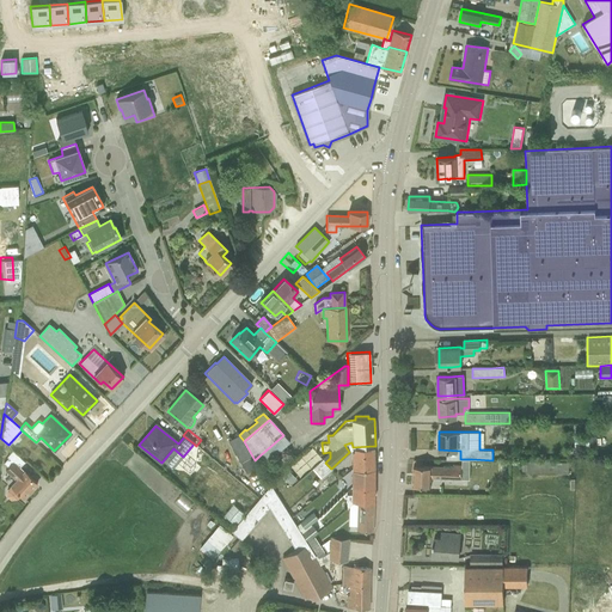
[(582,434),(565,432),(564,446),(581,447),(582,434)]
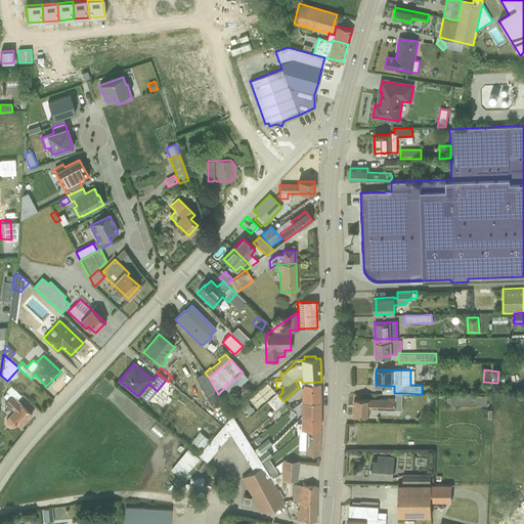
[(209,378),(205,373),(194,378),(206,396),(214,391),(216,391),(209,378)]
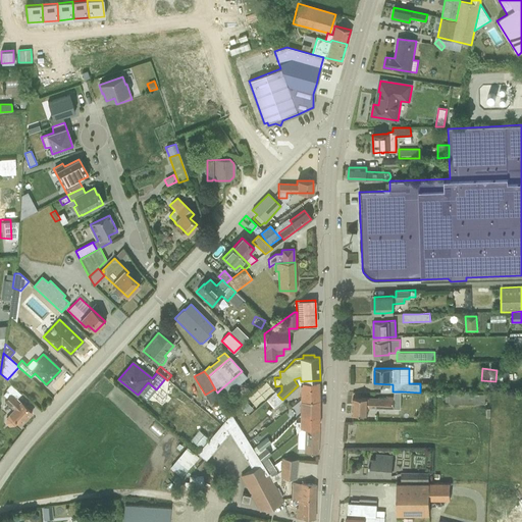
[(247,377),(242,371),(220,389),(226,396),(247,377)]
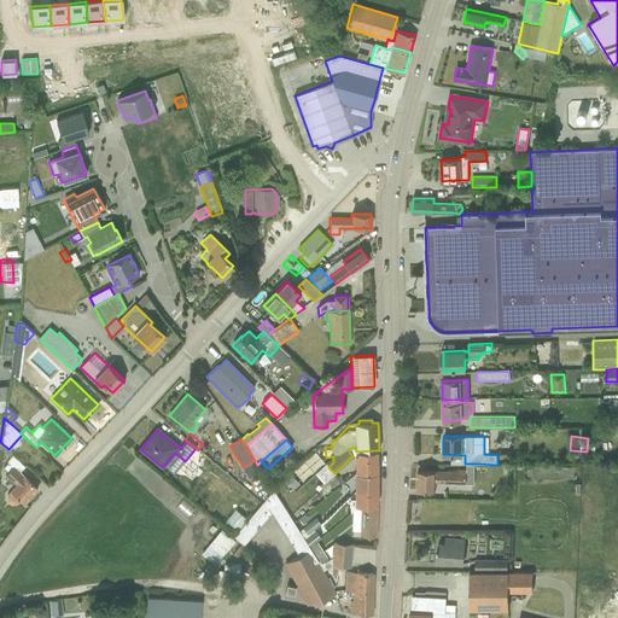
[(355,473),(377,472),(377,450),(356,452),(356,453),(354,455),(355,473)]
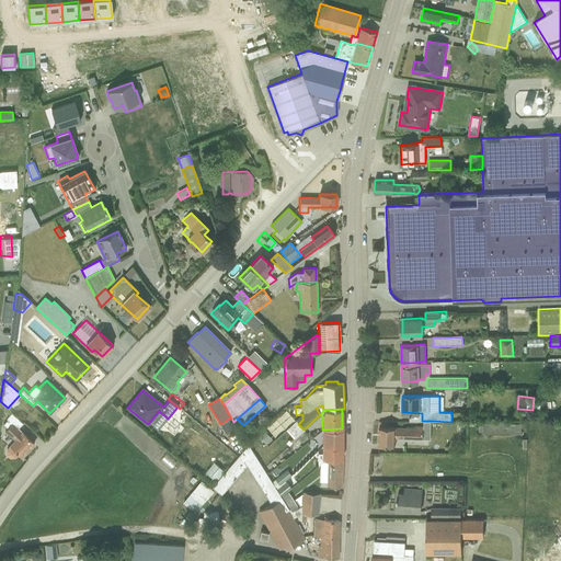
[(22,457),(34,444),(18,428),(22,423),(11,413),(6,419),(8,420),(3,425),(7,428),(4,432),(13,439),(9,446),(7,449),(6,455),(10,458),(14,458),(19,454),(22,457)]
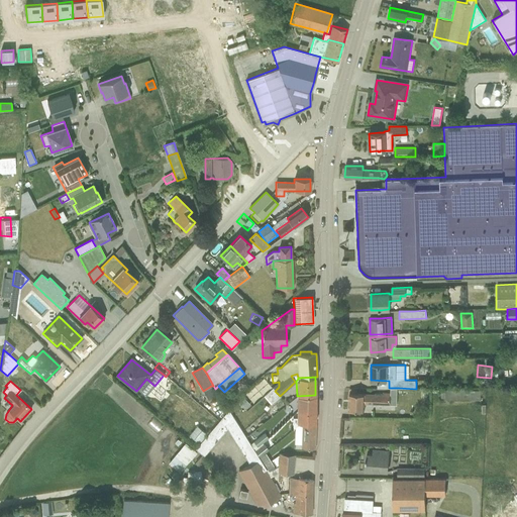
[(217,395),(211,386),(203,391),(208,400),(217,395)]
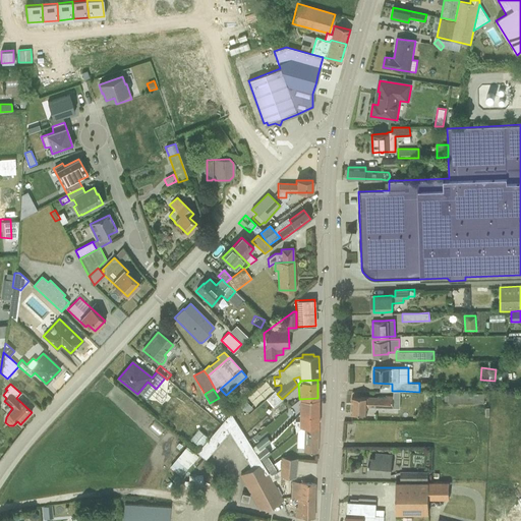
[(352,396),(351,413),(361,413),(366,413),(367,406),(393,408),(393,397),(386,396),(386,397),(368,397),(362,397),(352,396)]
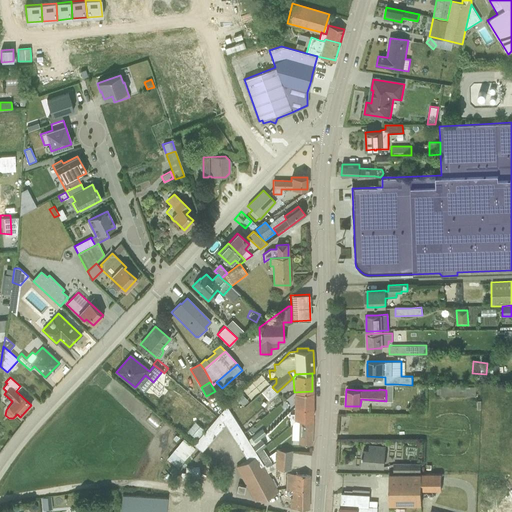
[(293,407),(312,406),(312,391),(294,392),(290,396),(290,408),(293,407)]
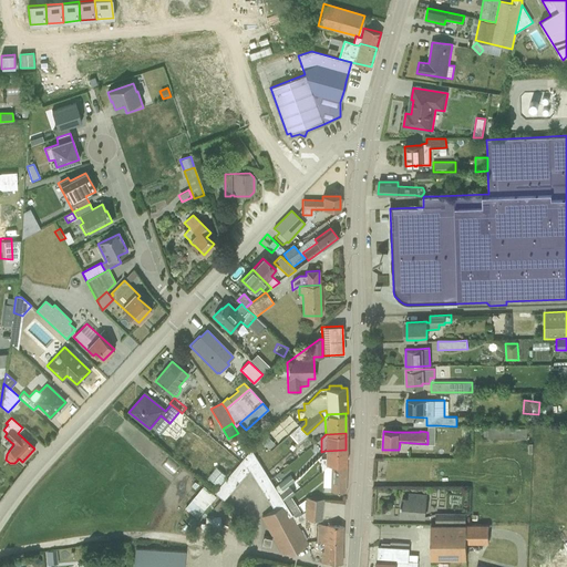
[(521,451),(522,442),(513,441),(512,451),(521,451)]
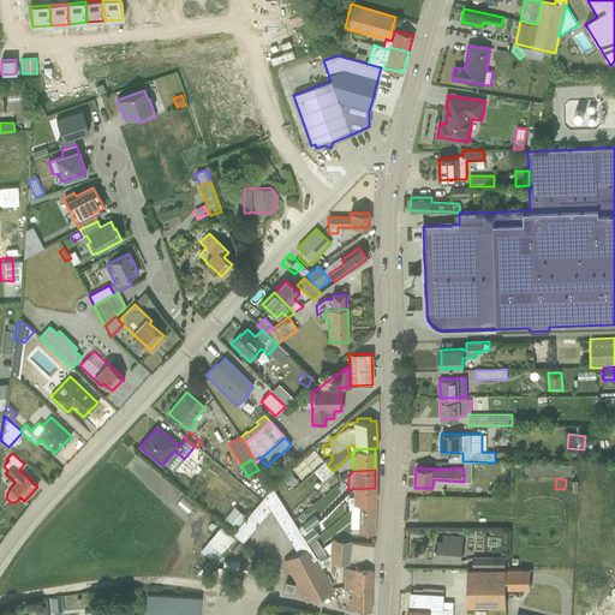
[(291,573),(316,560),(302,536),(297,529),(272,488),(232,535),(242,543),(270,511),(297,554),(284,561),(291,573)]
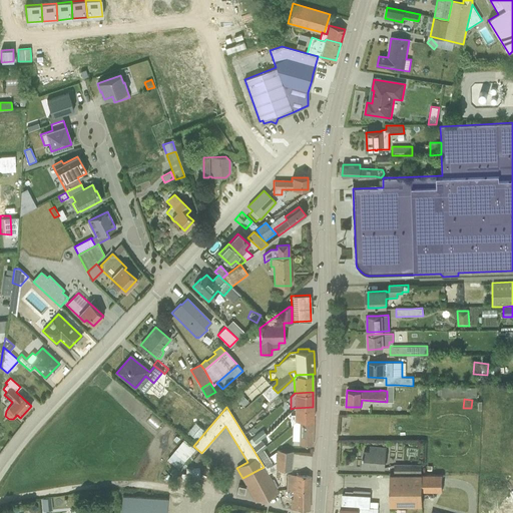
[(300,420),(313,420),(313,407),(294,408),(294,415),(291,415),(290,426),(298,420),(300,420)]
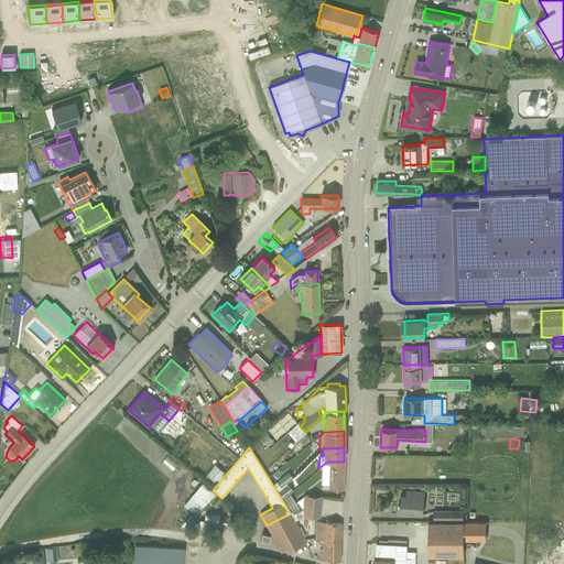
[(328,489),(343,490),(344,462),(329,462),(328,489)]
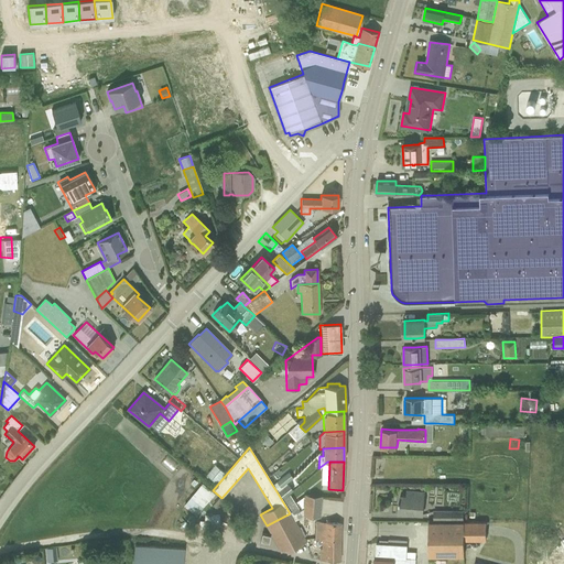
[(206,476),(217,485),(225,475),(215,465),(206,476)]
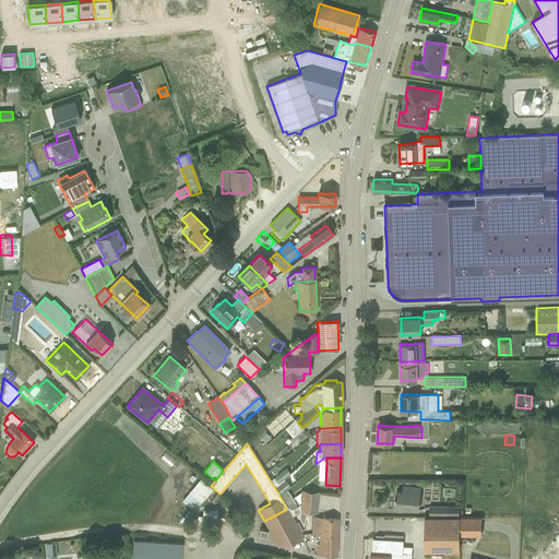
[(270,480),(274,487),(283,479),(289,474),(286,468),(270,480)]
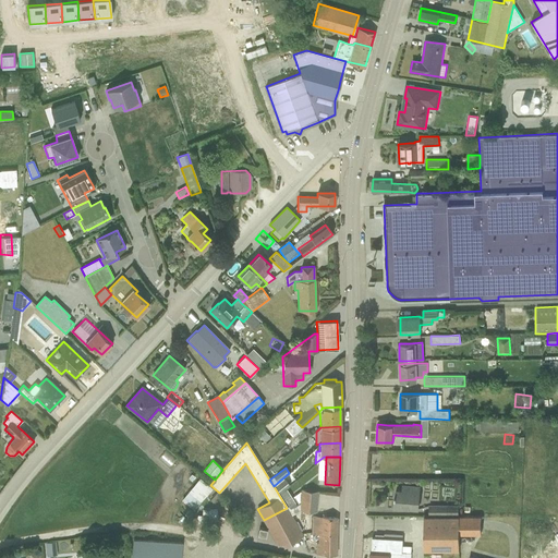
[(187,492),(181,500),(186,505),(191,509),(197,500),(196,499),(208,485),(199,478),(189,493),(187,492)]
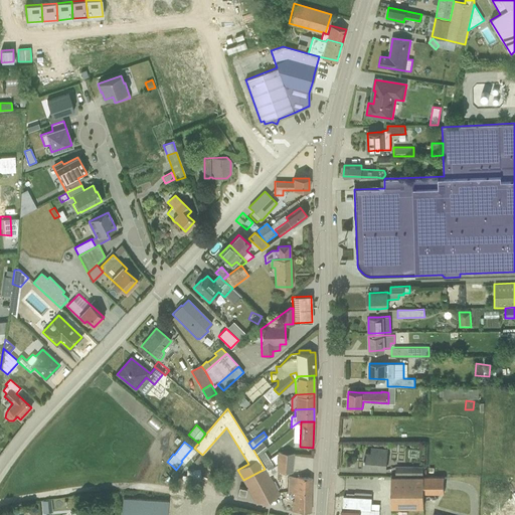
[(252,449),(258,456),(264,451),(268,448),(263,443),(262,443),(261,442),(252,449)]
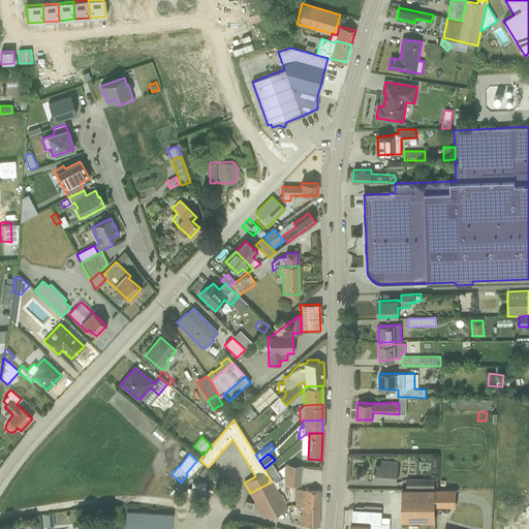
[(374,480),(384,481),(396,483),(398,462),(386,461),(385,466),(375,465),(374,469),(374,472),(374,480)]
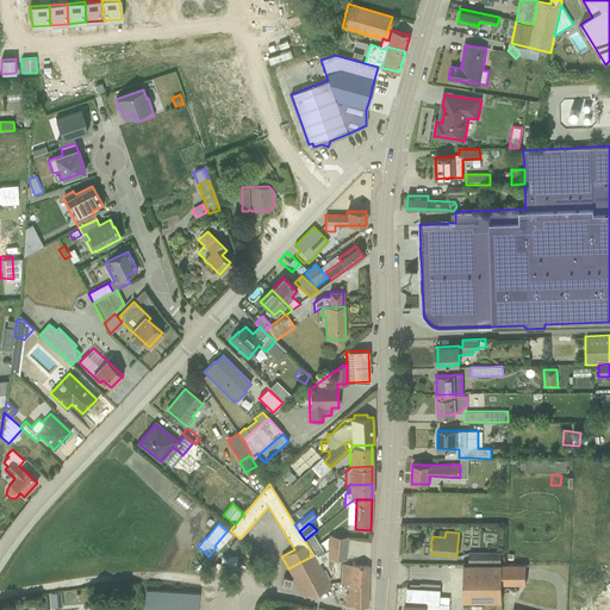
[(305,540),(316,554),(321,551),(322,549),(312,534),(305,540)]
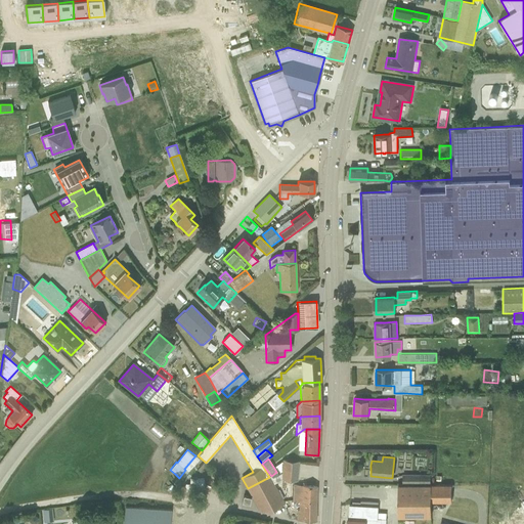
[(281,480),(297,481),(299,462),(282,461),(282,473),(281,480)]
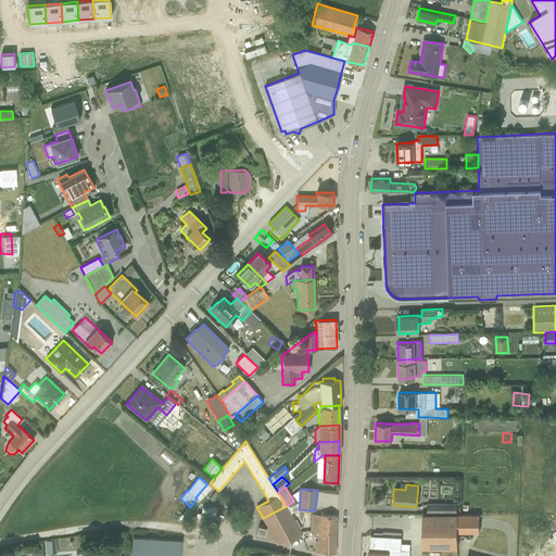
[(290,514),(299,509),(300,502),(294,505),(292,502),(288,505),(286,506),(290,514)]
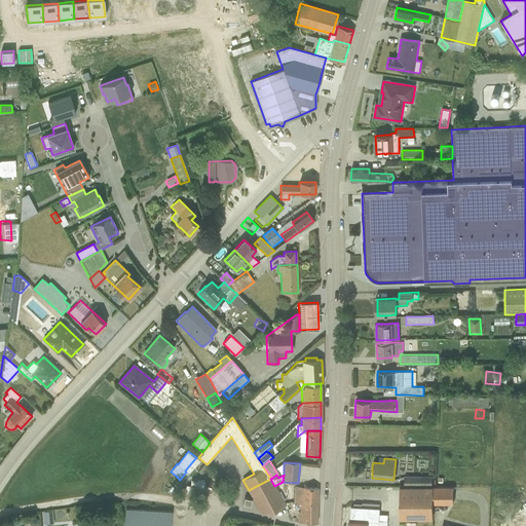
[(431,485),(431,477),(405,477),(405,485),(431,485)]
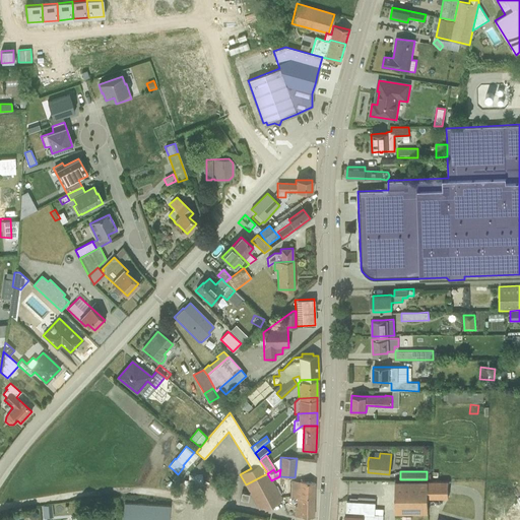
[(271,480),(267,473),(246,484),(258,508),(259,508),(265,505),(266,508),(281,500),(271,480)]
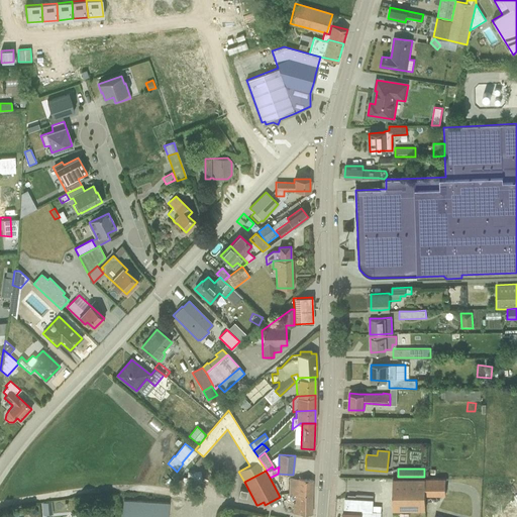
[(445,495),(445,485),(445,478),(427,479),(403,479),(393,479),(393,509),(425,509),(425,495),(426,495),(445,495)]
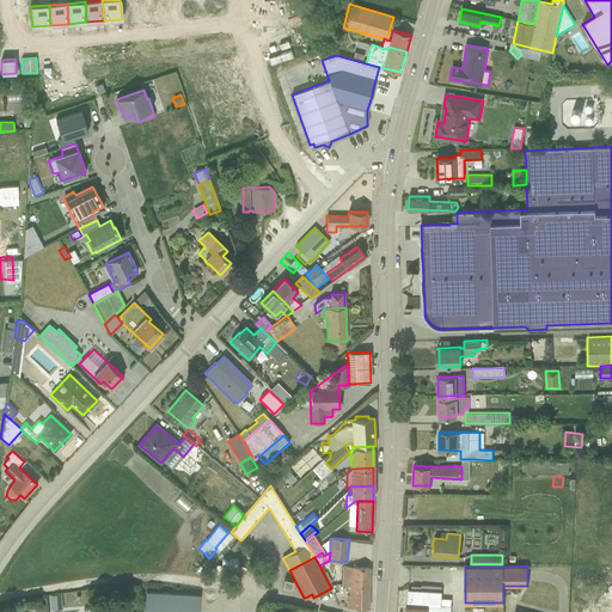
[(348,586),(371,587),(369,568),(342,568),(341,586),(348,586)]
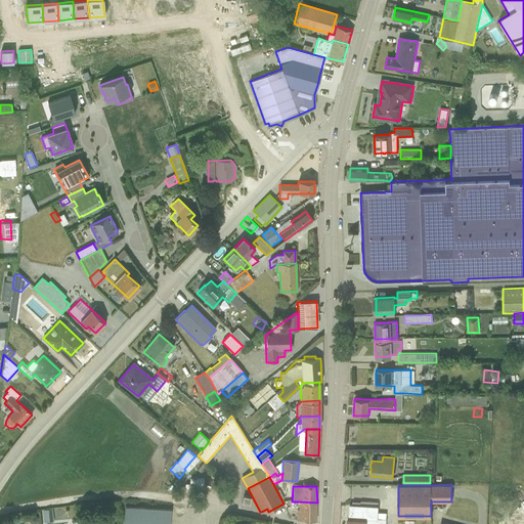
[(316,512),(317,503),(298,501),(298,511),(297,511),(297,521),(315,521),(316,512)]
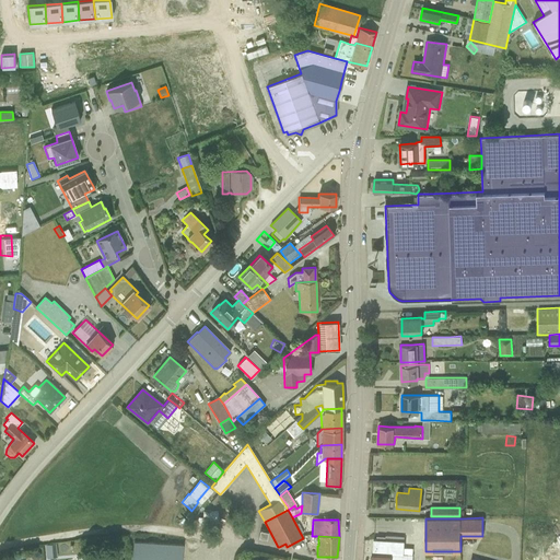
[(411,559),(412,555),(409,555),(410,552),(407,552),(407,555),(404,553),(404,540),(373,539),(372,552),(372,553),(371,558),(369,559),(411,559)]
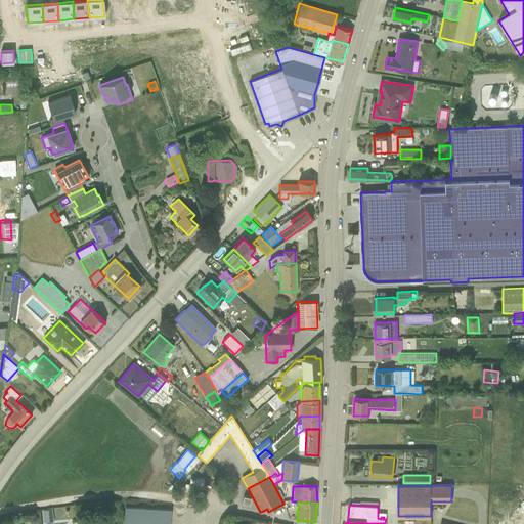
[(123,523),(170,523),(171,510),(125,507),(123,523)]
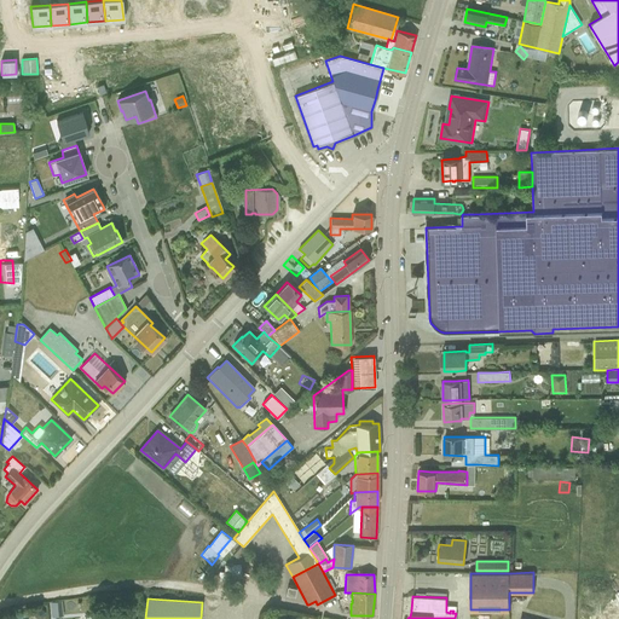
[(79,615),(88,614),(87,605),(77,605),(79,615)]
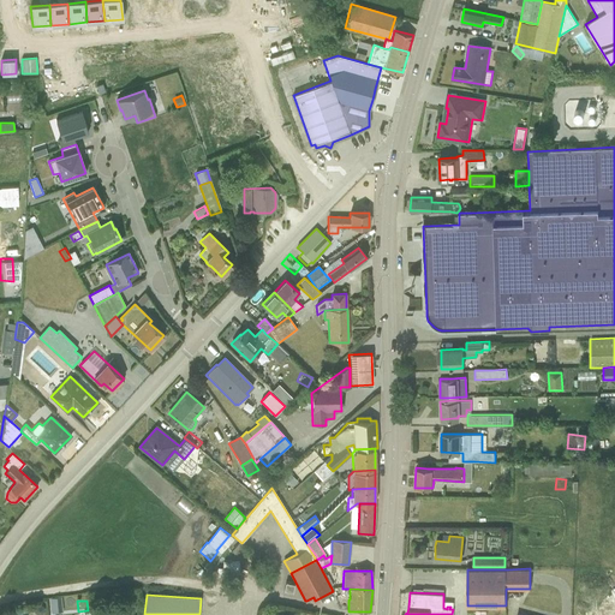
[(52,614),(61,613),(61,603),(51,603),(52,614)]
